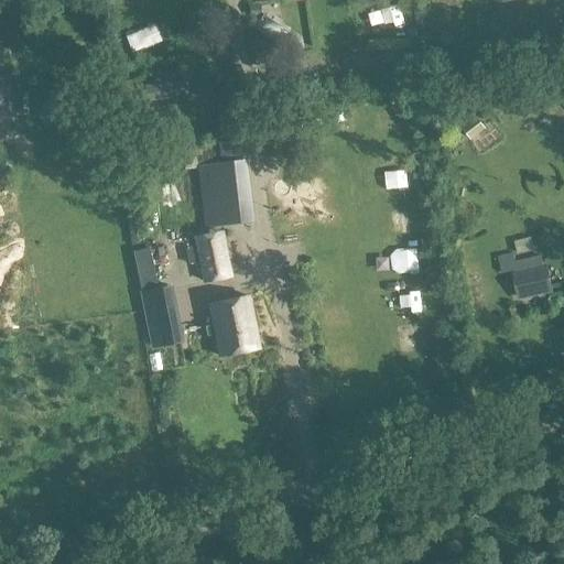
[(134,0),(121,0),(125,11),(137,8),(134,0)]
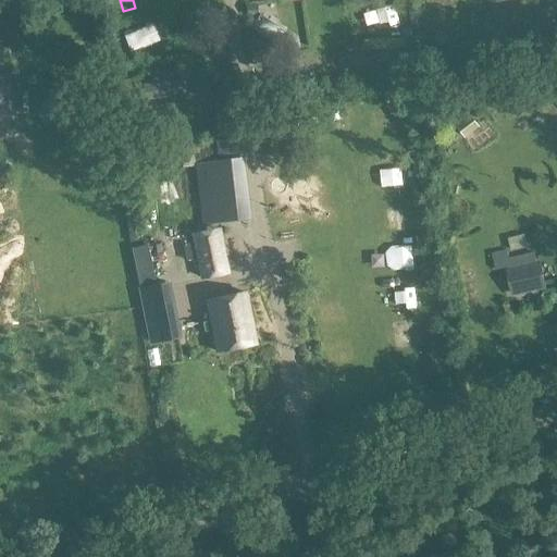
[(394,26),(386,7),(375,11),(382,31),(394,26)]
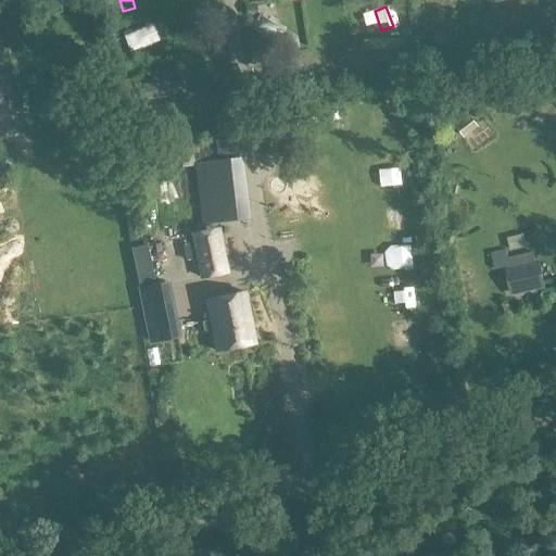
[(262,11),(252,22),(277,43),(287,33),(262,11)]
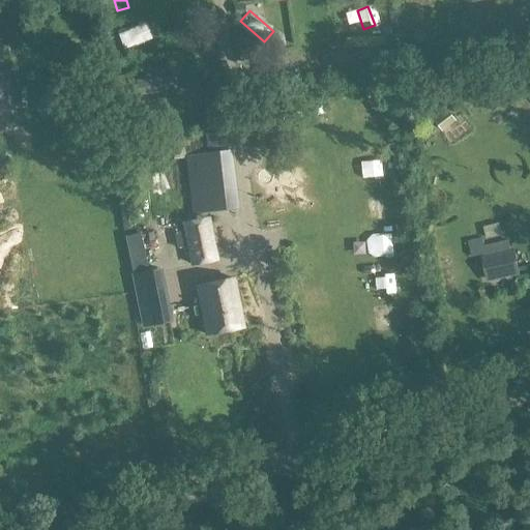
[(120,38),(124,50),(149,40),(146,30),(120,38)]
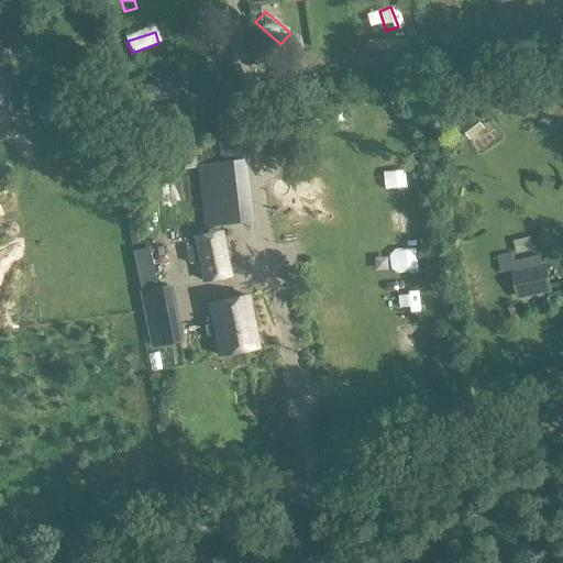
[(242,141),(222,143),(223,157),(243,155),(242,141)]
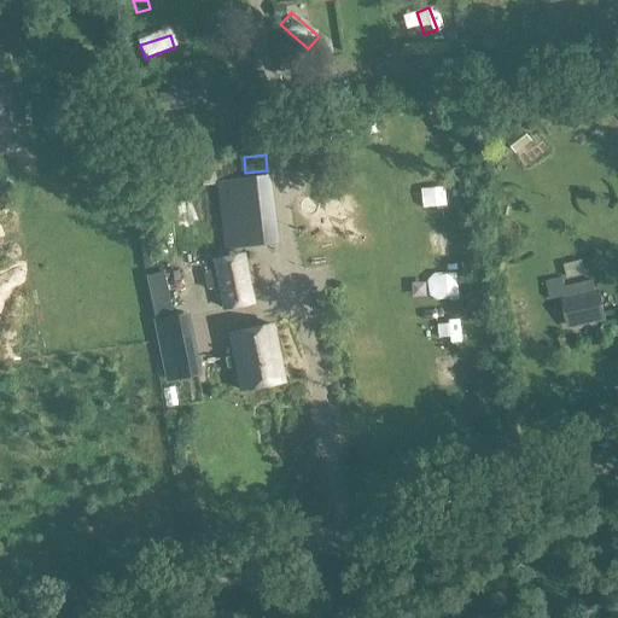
[(278,245),(269,175),(215,182),(223,251),(278,245)]
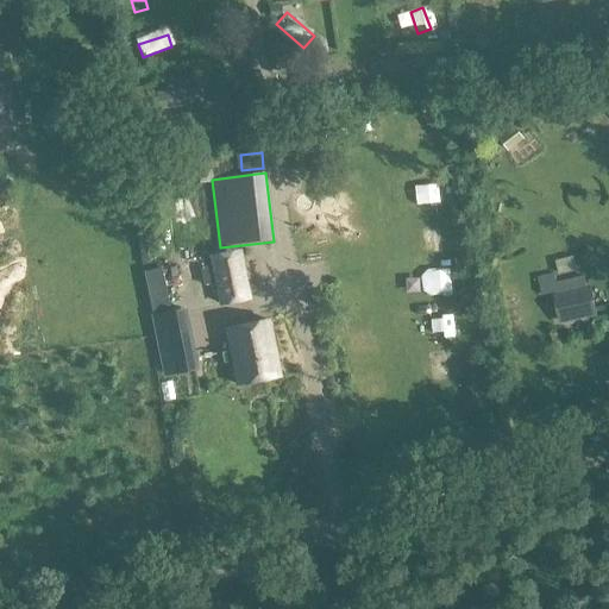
[(252,299),(242,249),(208,256),(219,306),(252,299)]
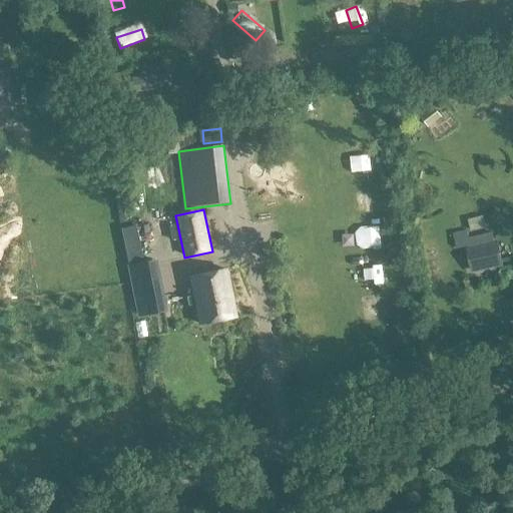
[(142,261),(136,226),(121,229),(127,264),(142,261)]
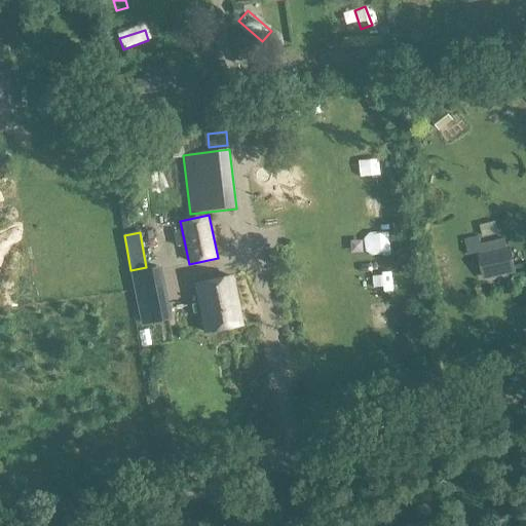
[(503,232),(484,237),(487,248),(506,242),(503,232)]
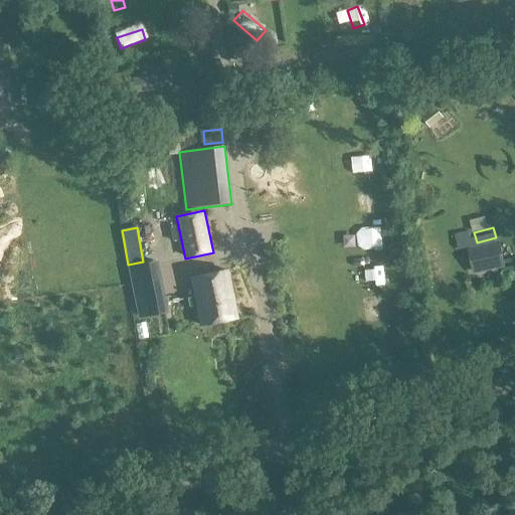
[(474,276),(504,268),(498,243),(468,250),(474,276)]
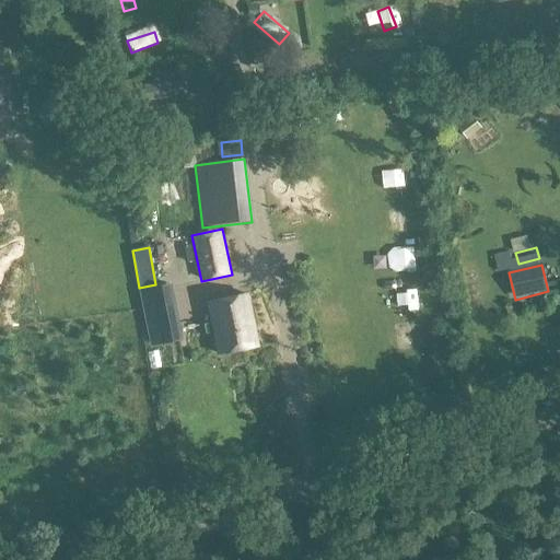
[(183,340),(172,283),(139,290),(150,347),(183,340)]
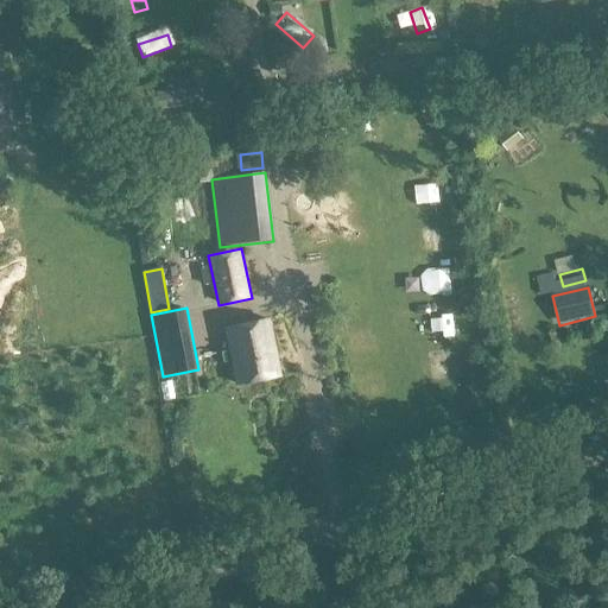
[(236,384),(279,375),(267,320),(226,328),(236,384)]
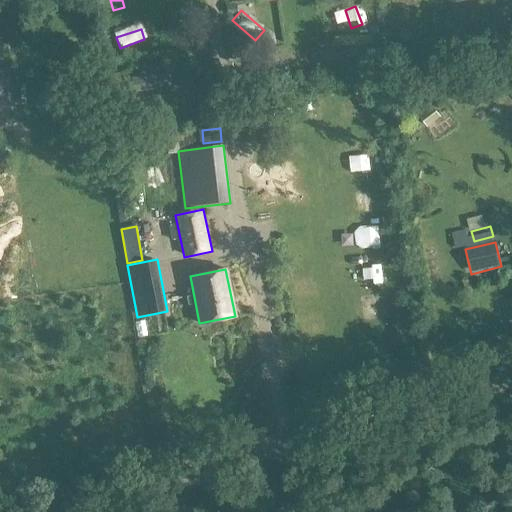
[(300,312),(309,310),(305,292),(296,295),(300,312)]
